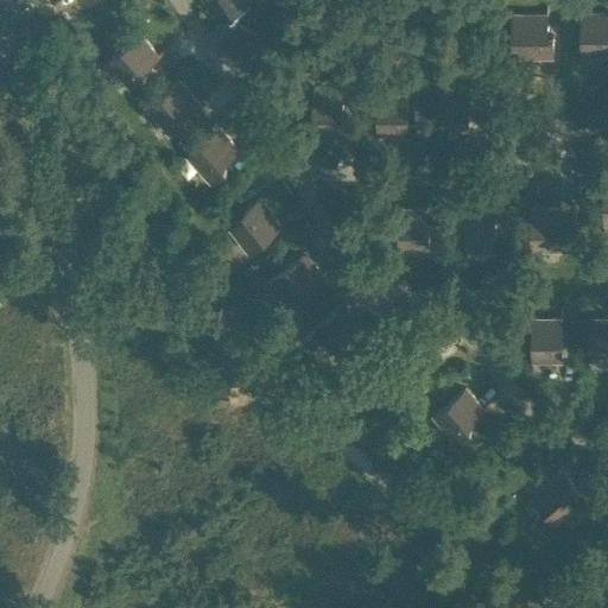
[(251,0),(204,0),(217,23),(252,2),(251,0)]
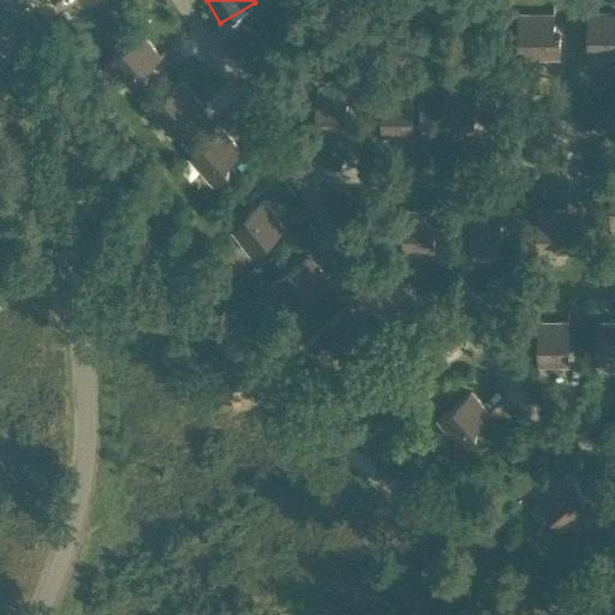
[(519,15),(519,19),(519,43),(525,43),(525,70),(527,70),(527,57),(561,57),(561,35),(555,35),(555,0),(553,1),(553,15),(519,15)]
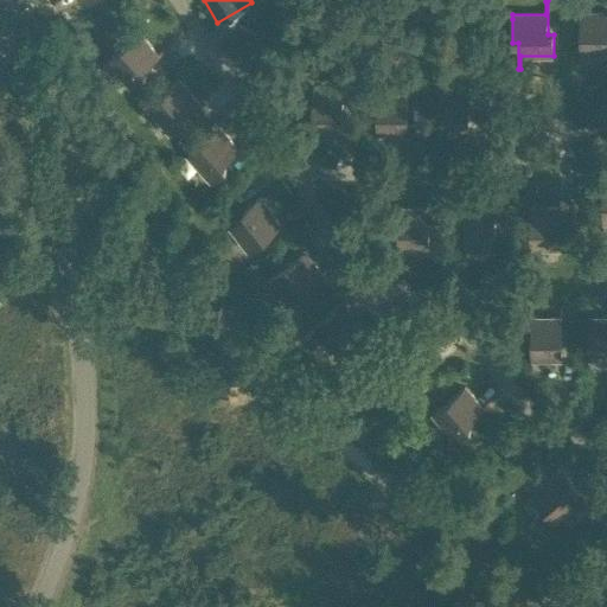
[(606,11),(581,12),(581,66),(583,66),(583,53),(606,52),(606,11)]
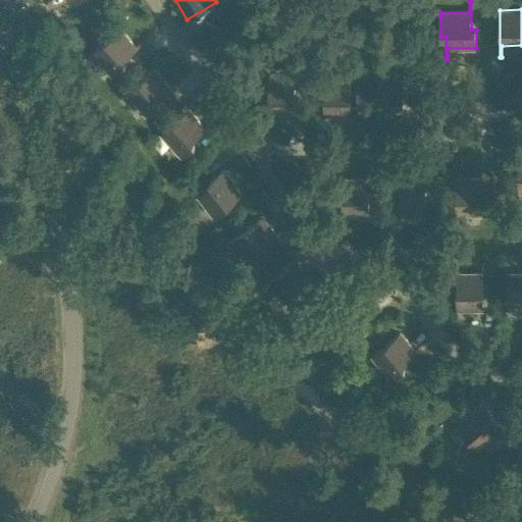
[(85,58),(86,59),(94,52),(113,74),(126,63),(123,59),(146,40),(145,39),(136,46),(120,28),(107,40),(85,58)]
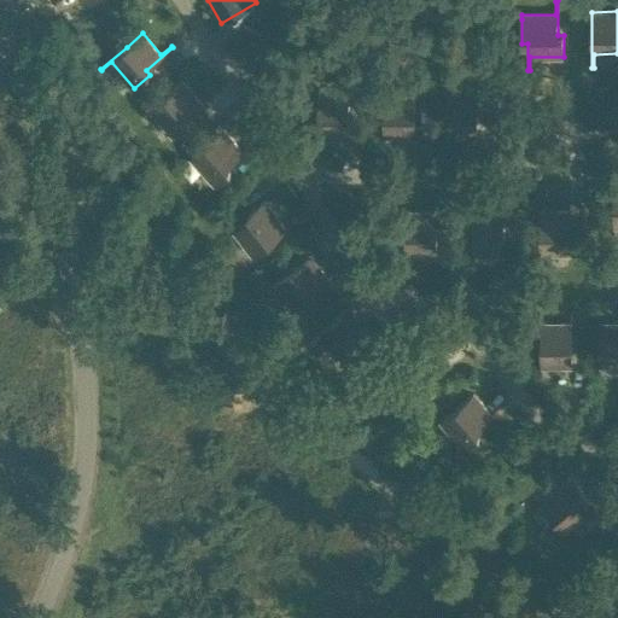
[(319,150),(321,150),(321,136),(349,136),(349,80),(347,80),(347,94),(319,94),(319,150)]
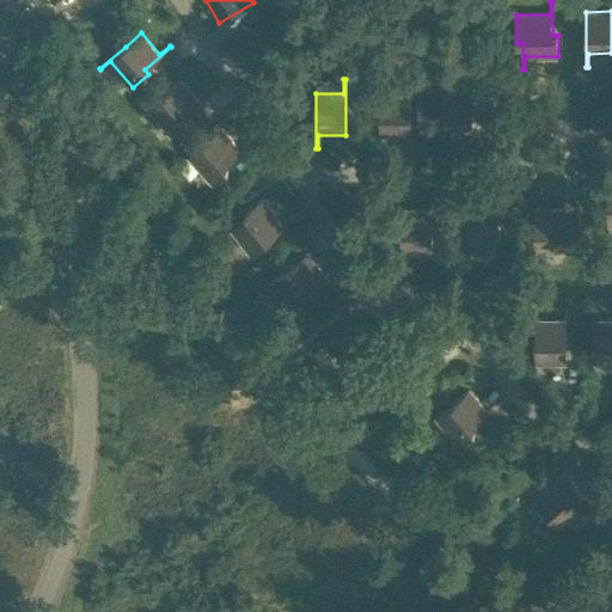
[(381,92),(381,148),(383,148),(383,134),(411,134),(410,79),(409,79),(409,92),(381,92)]
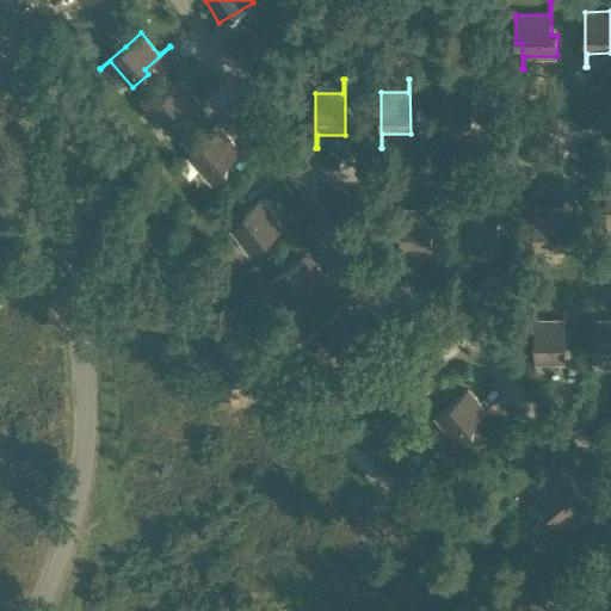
[(443,148),(445,148),(444,134),(473,134),(473,79),(470,79),(470,92),(443,92),(443,148)]
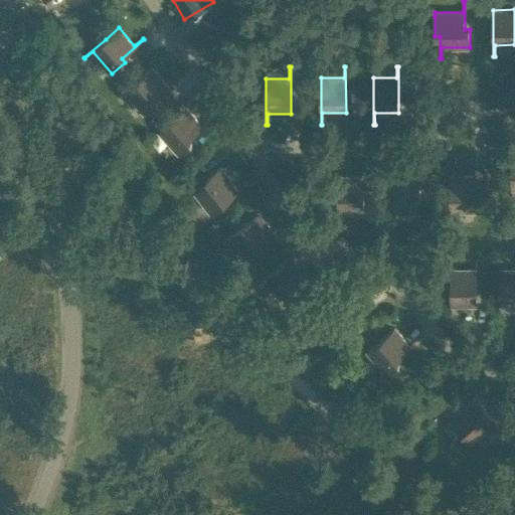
[(117,98),(118,99),(127,92),(145,114),(158,102),(155,98),(177,79),(176,77),(168,86),(153,67),(117,98)]
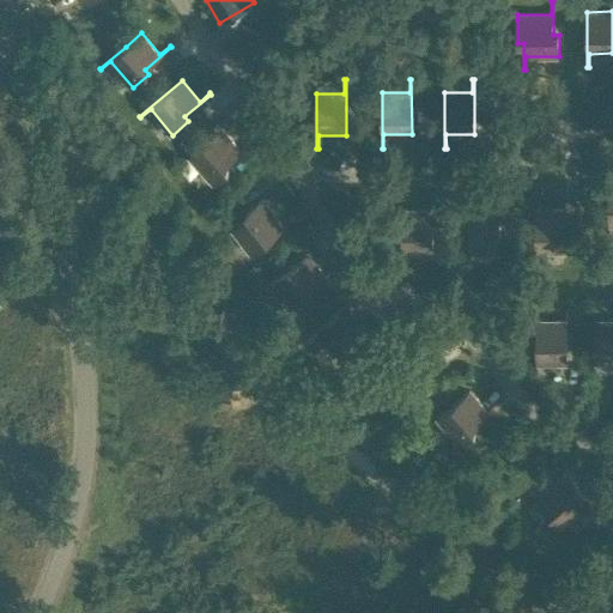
[(180,165),(181,167),(192,158),(214,182),(230,168),(225,164),(252,140),(249,139),(240,149),(217,123),(199,139),(196,143),(200,147),(180,165)]
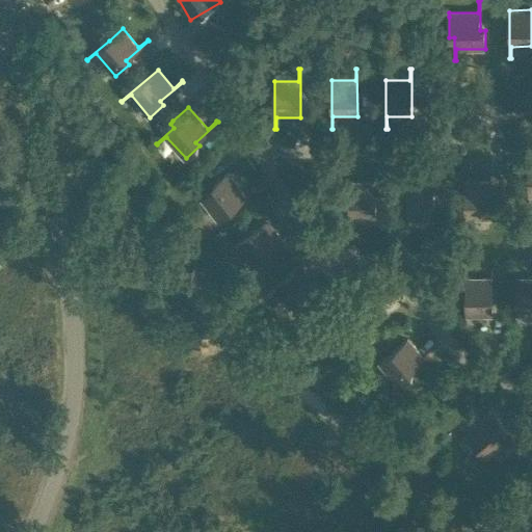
[(350,182),(350,230),(351,230),(351,218),(376,218),(375,169),(374,170),(374,182),(350,182)]
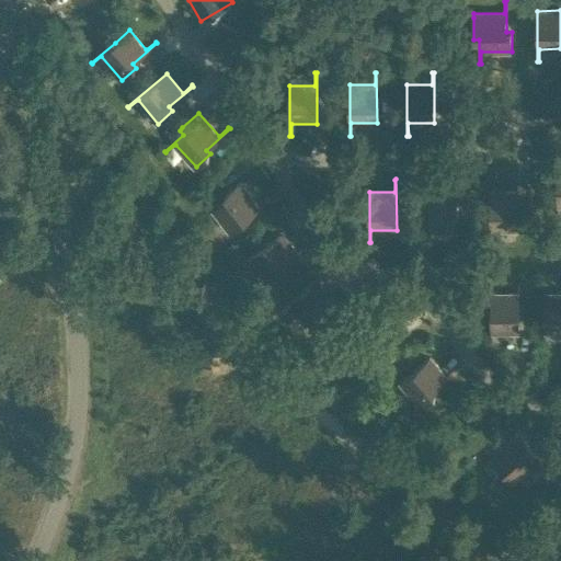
[(433,230),(458,230),(457,180),(456,180),(456,192),(431,192),(431,242),(433,242),(433,230)]
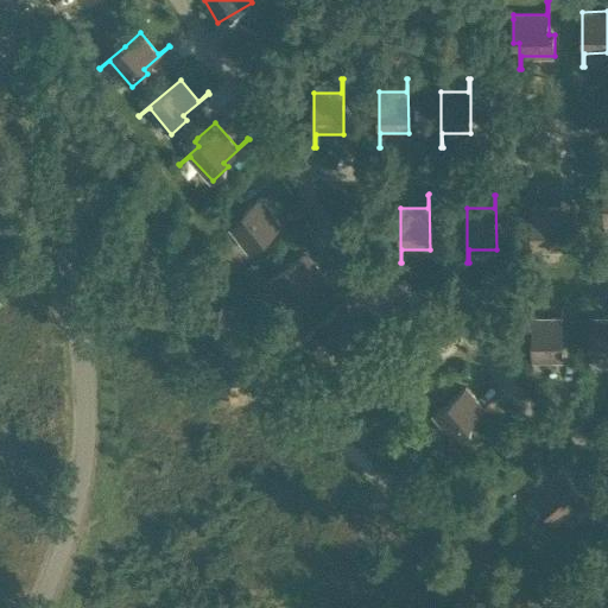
[(532,208),(532,263),(534,263),(534,249),(562,249),(561,195),(559,195),(559,207),(532,208)]
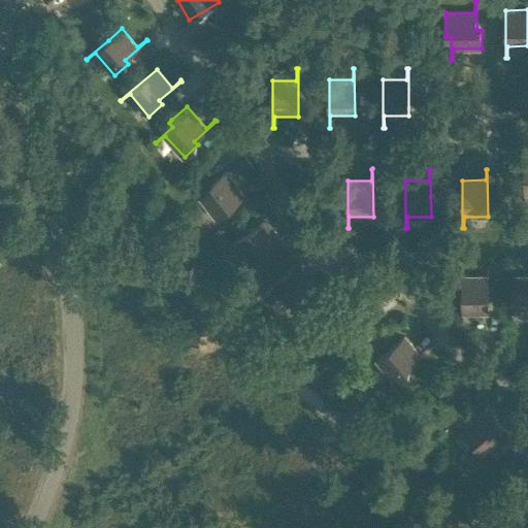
[(237,200),(254,188),(253,187),(243,193),(226,170),(211,182),(215,186),(192,205),(193,206),(201,199),(217,218),(237,200)]
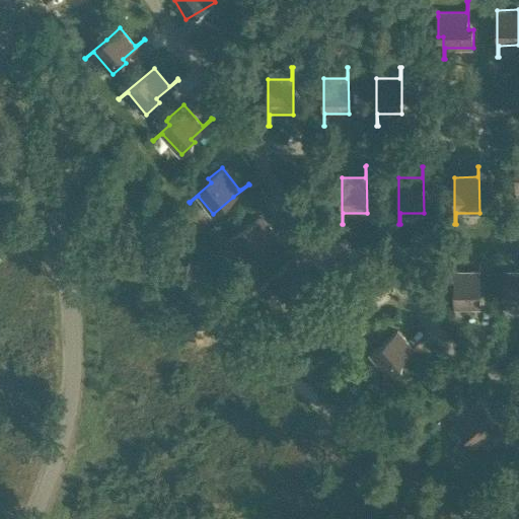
[(224,244),(225,245),(234,238),(249,256),(285,226),(284,225),(276,232),(261,214),(224,244)]
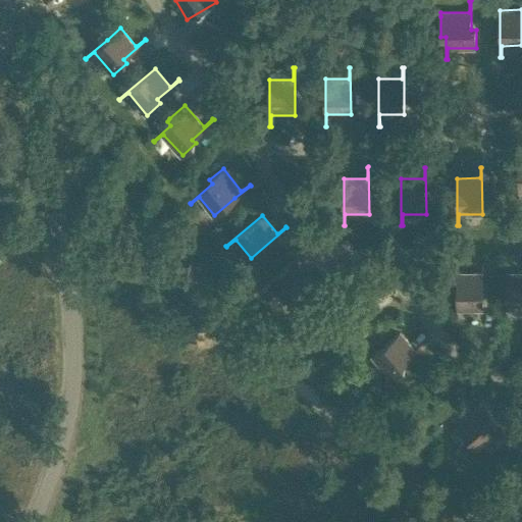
[(458,272),(458,320),(459,320),(460,309),(483,309),(483,261),(481,261),(481,273),(458,272)]
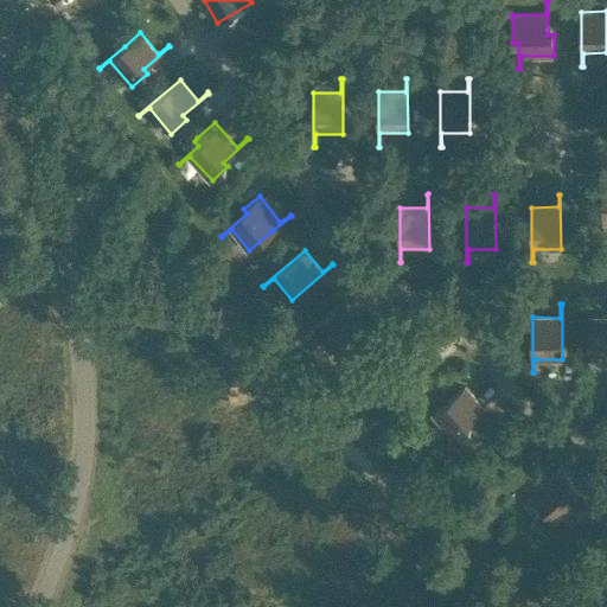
[(606,317),(589,317),(589,372),(592,372),(592,359),(606,358),(606,317)]
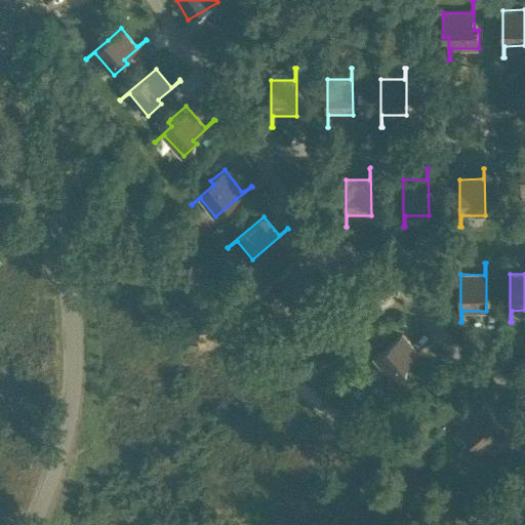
[(405,365),(428,346),(427,345),(417,353),(402,334),(366,364),(367,365),(375,358),(394,380),(408,369),(405,365)]
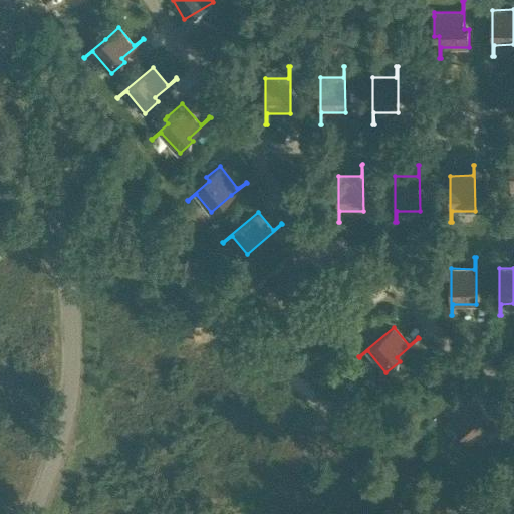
[(449,415),(471,440),(489,425),(493,430),(502,422),(496,414),(492,417),(478,400),(462,413),(458,408),(449,415)]
